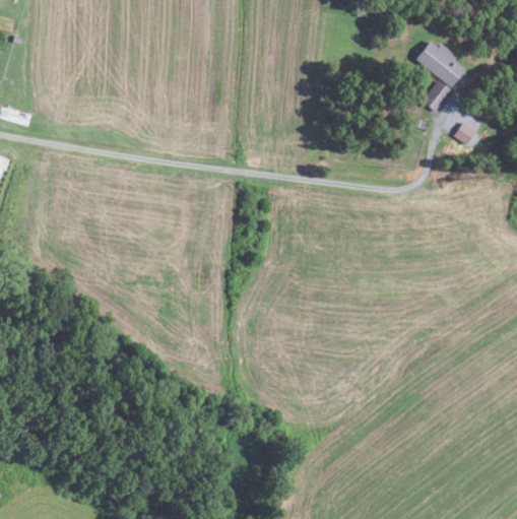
[(21,45),(13,43),(15,36),(22,38),(21,45)]
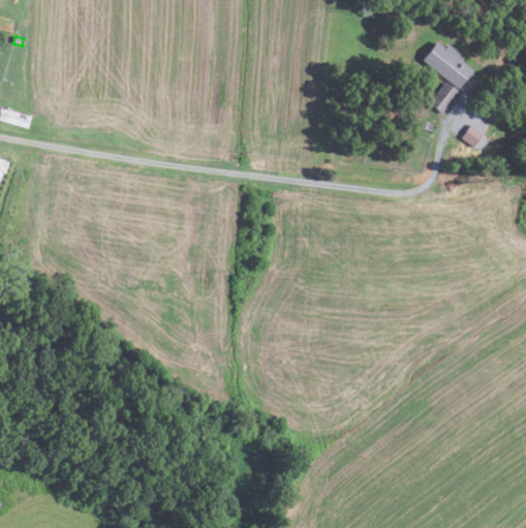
[(438,41),(446,48),(450,44),(465,57),(463,61),(474,70),(459,89),(423,61),(438,41)]
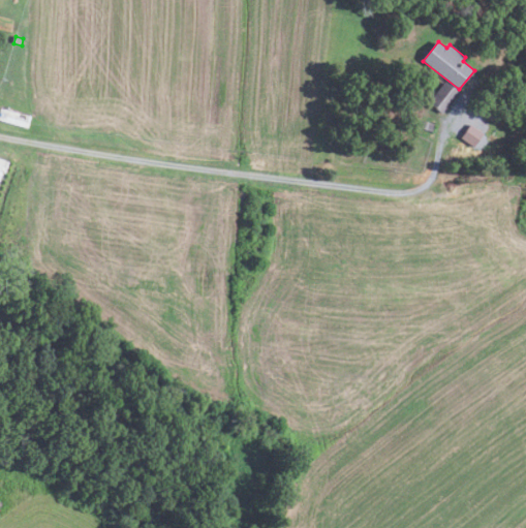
[(443,115),(429,103),(446,81),(461,93),(443,115)]
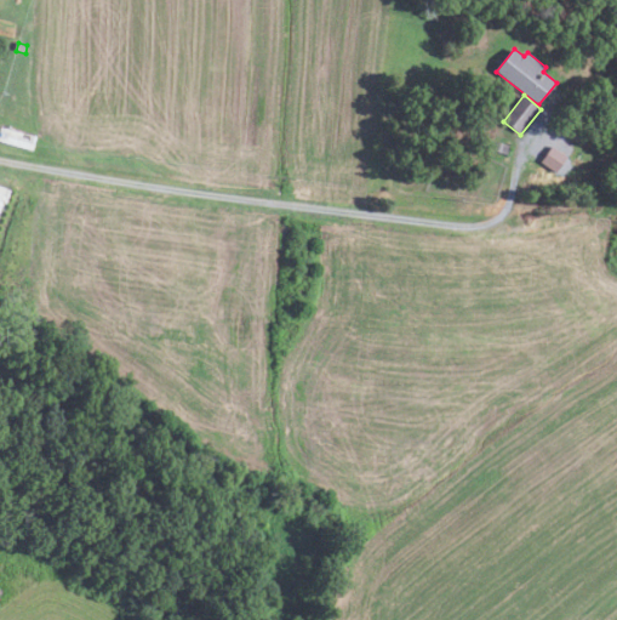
[(483,134),(473,129),(484,109),(492,114),(483,134)]
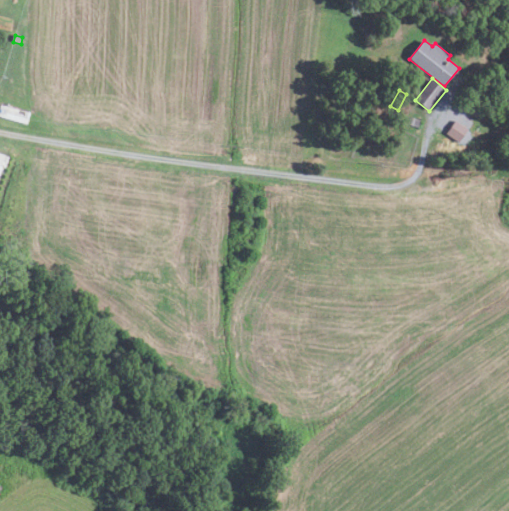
[(420,128),(404,123),(406,116),(422,120),(420,128)]
